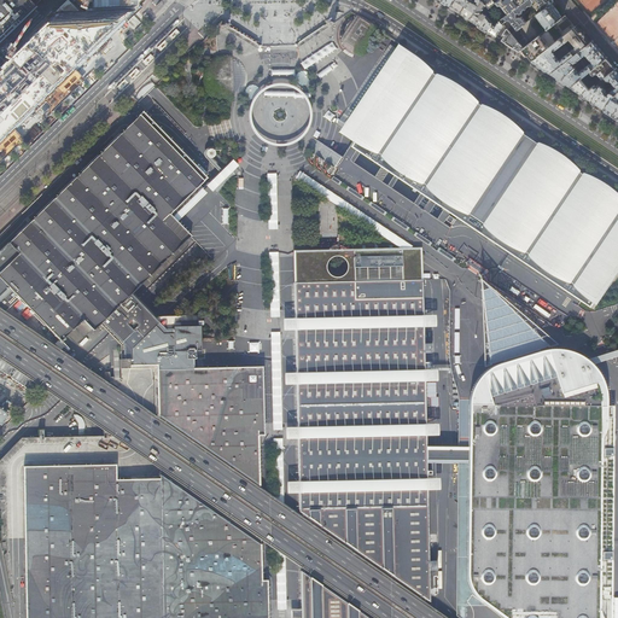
[(0,0),(0,41),(36,6),(35,5),(39,1),(38,0),(0,0)]
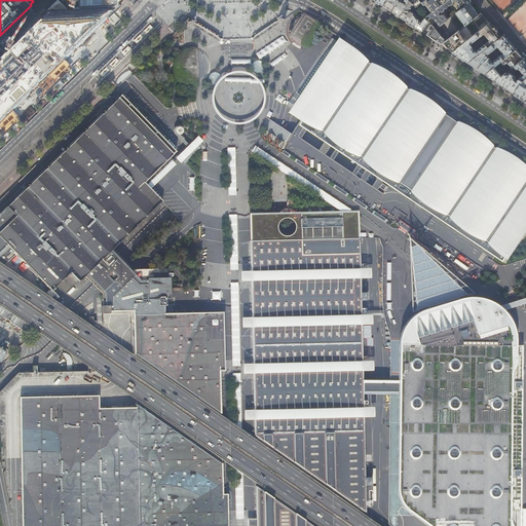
[(386,0),(384,5),(391,9),(400,15),(410,0),(386,0)]
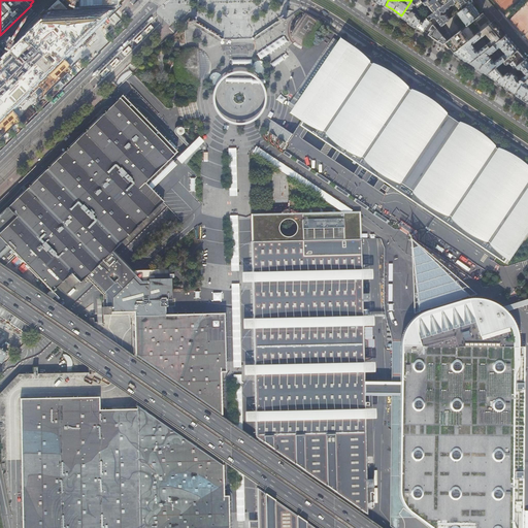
[(415,3),(411,0),(401,15),(411,23),(424,31),(427,26),(430,21),(429,20),(427,17),(426,17),(424,19),(422,17),(421,18),(416,12),(411,9),(415,3)]
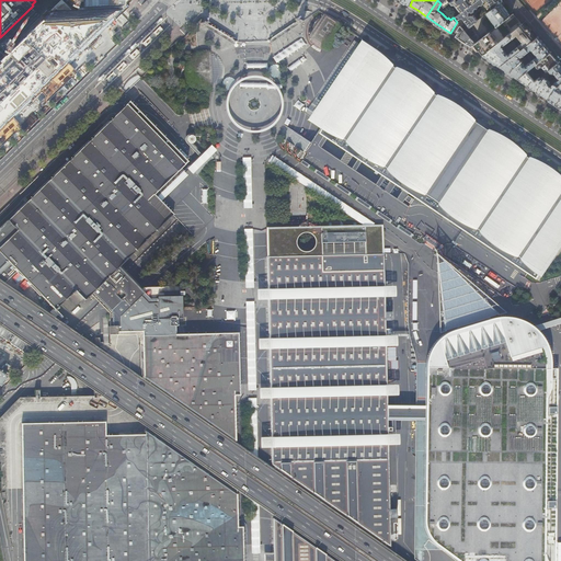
[(451,0),(450,1),(451,4),(454,3),(461,12),(476,0),(451,0)]
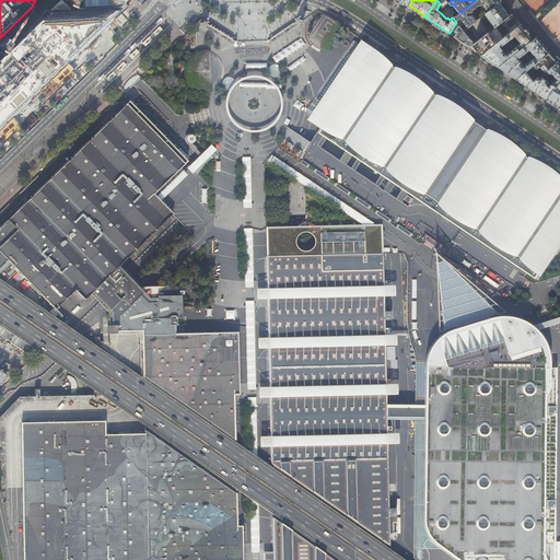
[(500,0),(475,0),(461,12),(453,18),(455,21),(458,18),(462,18),(468,26),(470,25),(477,20),(473,15),(469,14),(468,15),(468,14),(468,13),(468,11),(469,11),(470,12),(471,12),(473,11),(474,10),(476,8),(477,8),(477,7),(479,6),(480,6),(482,4),(482,2),(483,1),(487,2),(489,4),(489,6),(487,7),(489,11),(499,2),(501,1),(500,0)]
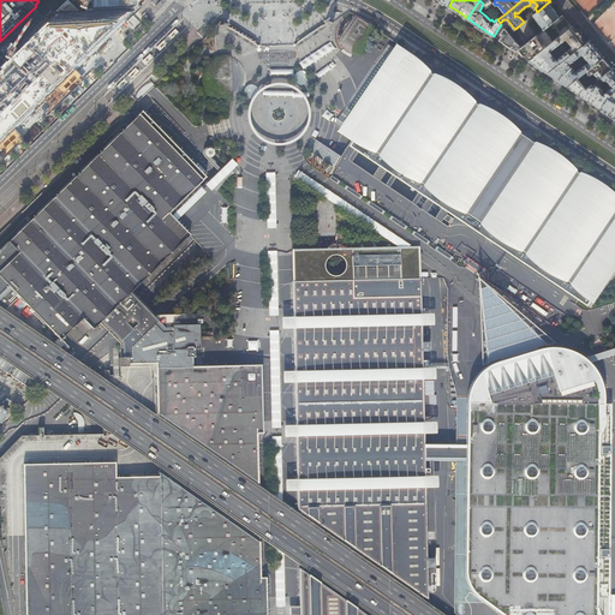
[(560,17),(548,3),(537,12),(535,15),(537,18),(537,19),(541,24),(542,25),(542,24),(545,28),(560,17)]
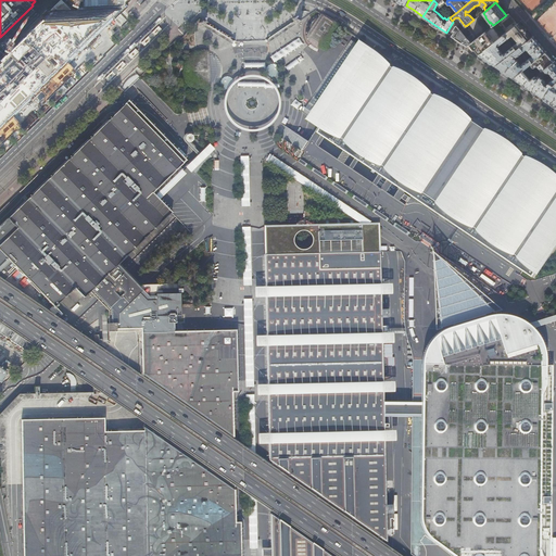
[(48,12),(0,59),(0,125),(125,4),(60,11),(48,12)]
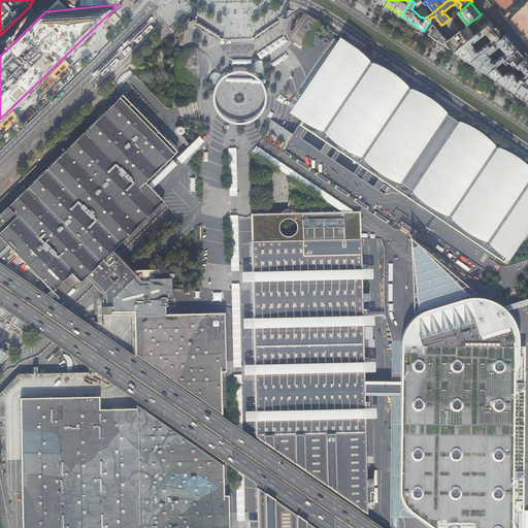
[(487,18),(483,12),(481,14),(468,24),(453,36),(447,40),(443,43),(450,47),(455,52),(477,33),(491,23),(487,18)]
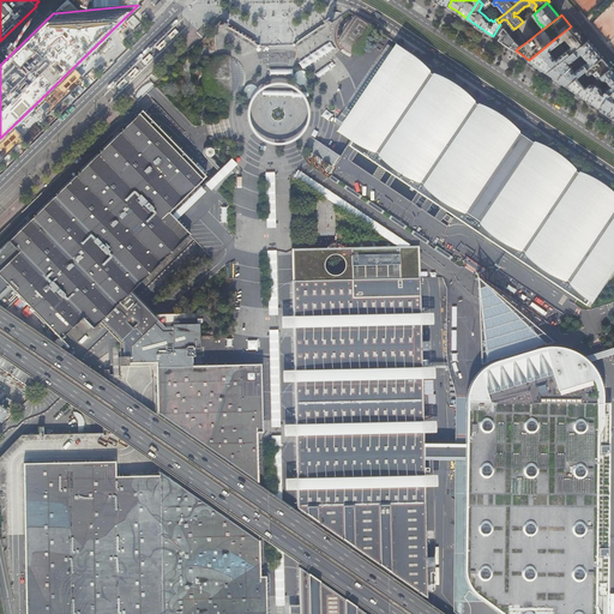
[(357,65),(379,32),(355,16),(332,48),(357,65)]
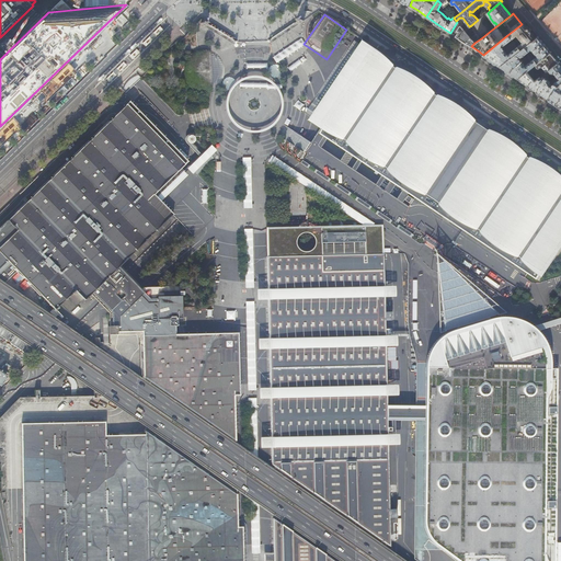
[(521,49),(535,39),(528,31),(522,24),(507,35),(511,39),(516,35),(523,42),(517,46),(521,49)]
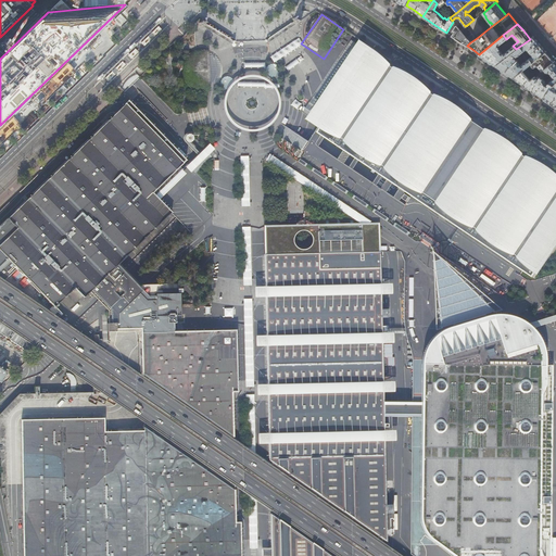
[(470,42),(477,38),(467,25),(465,26),(460,30),(470,42)]
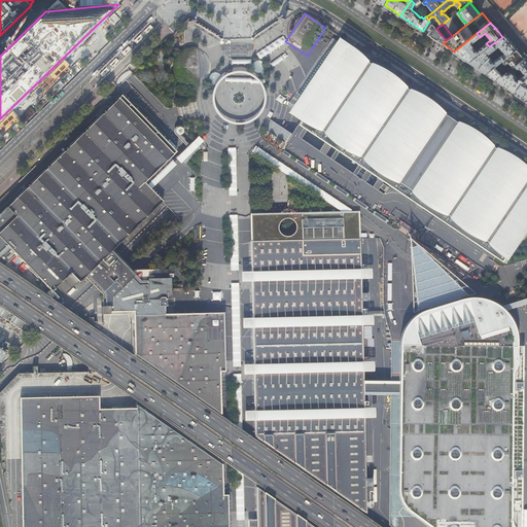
[(436,29),(432,25),(429,28),(431,30),(428,34),(443,43),(446,40),(436,29)]
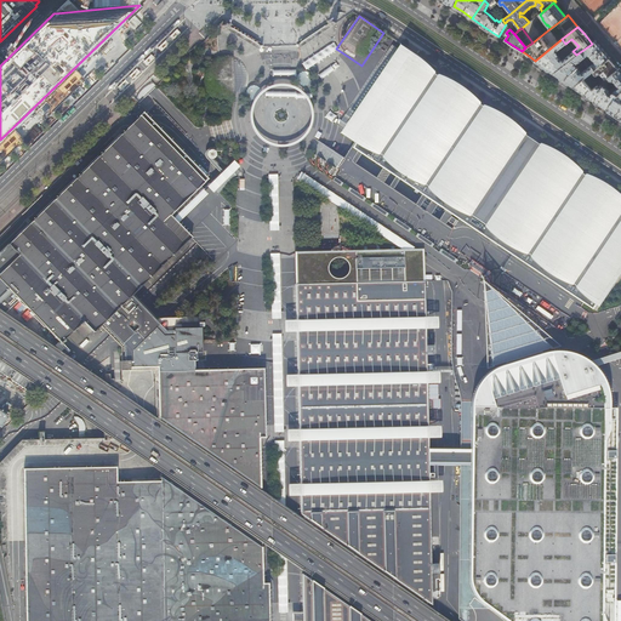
[(565,44),(562,39),(535,61),(543,67),(553,73),(576,55),(573,51),(563,58),(560,58),(556,52),(556,50),(558,50),(565,44)]
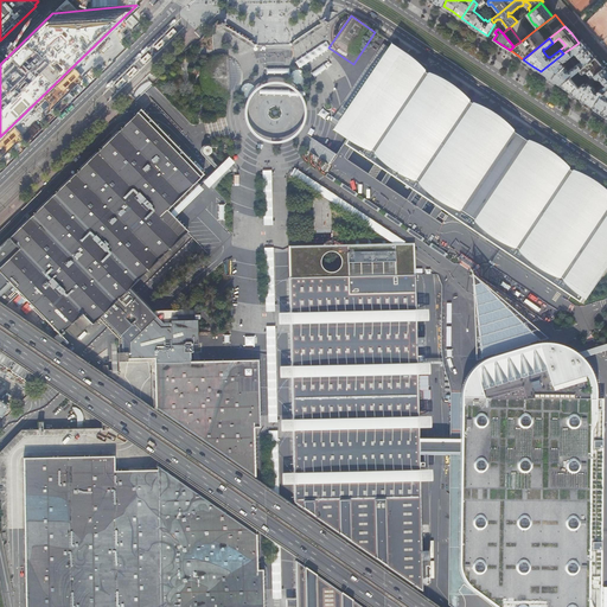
[(569,77),(595,57),(596,56),(589,49),(582,39),(579,43),(563,53),(541,71),(553,80),(560,84),(569,77)]
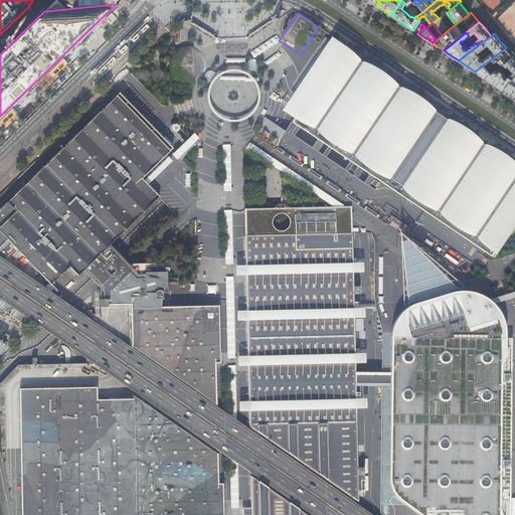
[(299,117),(294,124),(492,256),(514,222),(514,165),(437,113),(438,111),(432,107),(434,105),(424,99),(423,102),(417,98),(418,95),(406,87),(404,89),(398,84),(400,82),(395,79),(387,73),(386,76),(380,72),(381,69),(370,62),(368,60),(367,63),(361,59),(363,57),(355,52),(346,45),(343,49),(340,47),(320,76),(319,76),(318,76),(317,77),(317,78),(317,79),(317,80),(318,80),(317,81),(316,81),(315,81),(314,81),(314,82),(314,83),(314,84),(315,86),(314,87),(313,87),(312,87),(311,89),(312,90),(295,115),(299,117)]
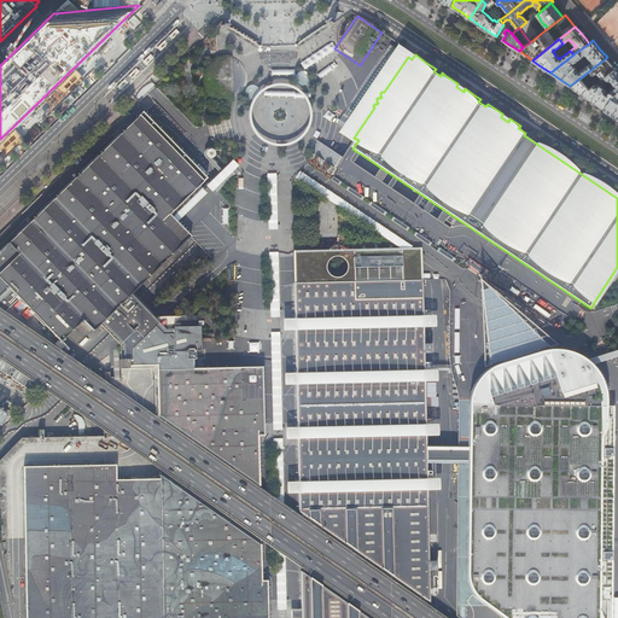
[(221,99),(228,99),(233,98),(233,91),(233,83),(233,77),(233,70),(232,64),(232,59),(228,58),(221,59),(215,62),(210,66),(207,73),(205,80),(207,86),(210,92),(215,97),(221,99)]
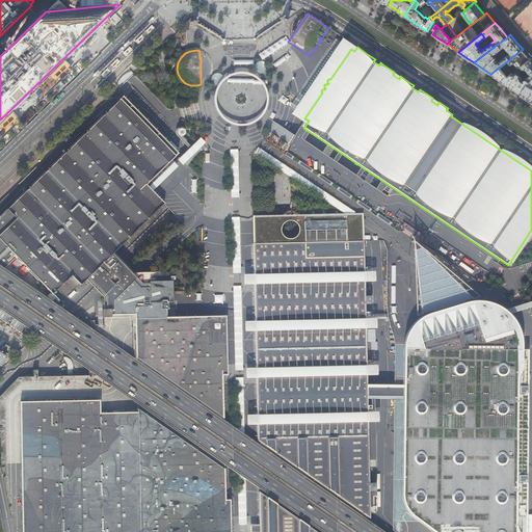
[(530,59),(522,50),(499,68),(507,77),(513,72),(520,67),(530,59)]
